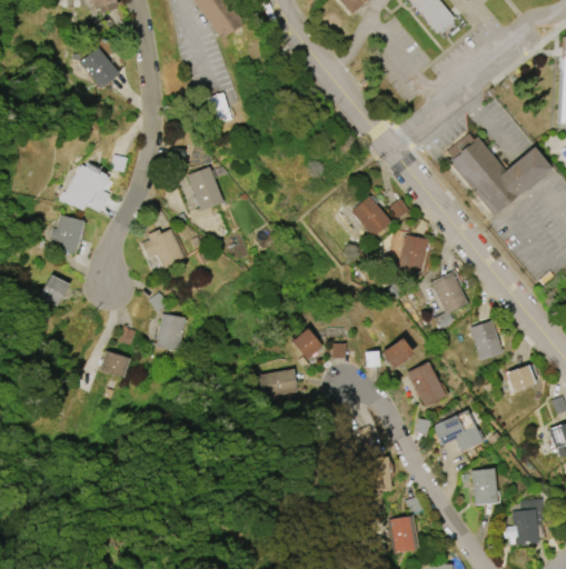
[(116,0),(119,8),(102,12),(101,8),(97,9),(95,3),(92,3),(91,0),(116,0)]
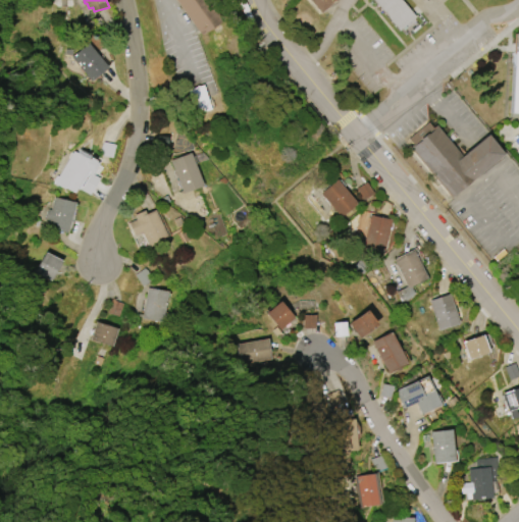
[(177,0),(208,0),(223,21),(203,35),(177,0)]
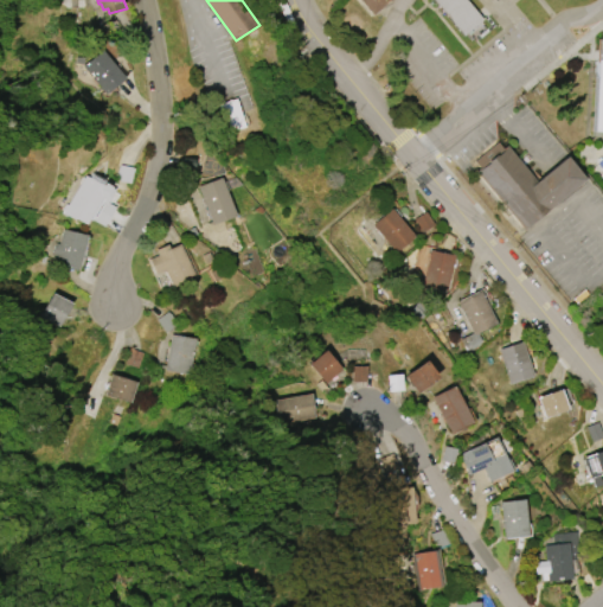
[(393,0),(376,14),(364,0),(393,0)]
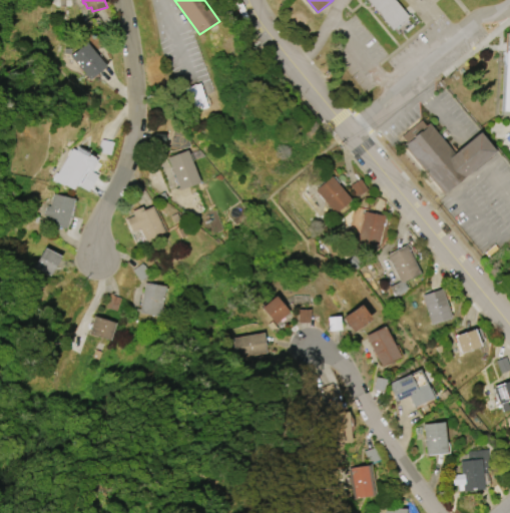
[(368,0),(394,29),(408,16),(394,0),(368,0)]
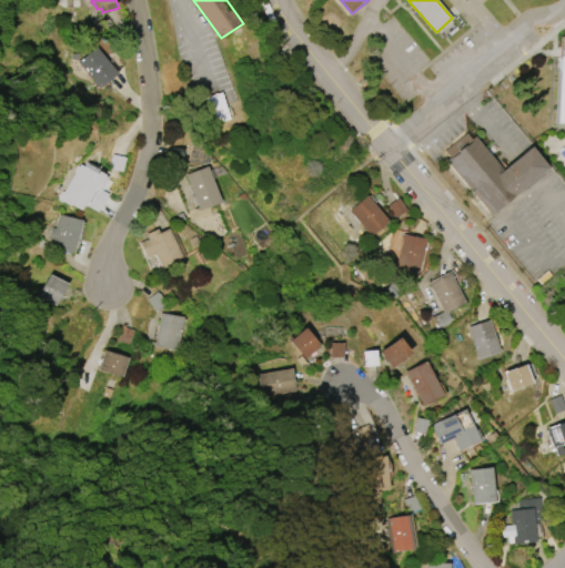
[(80,62),(99,47),(120,73),(102,89),(80,62)]
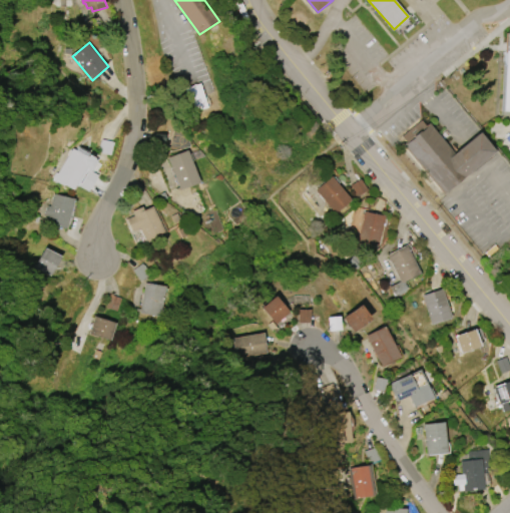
[(209,107),(194,112),(186,88),(201,83),(209,107)]
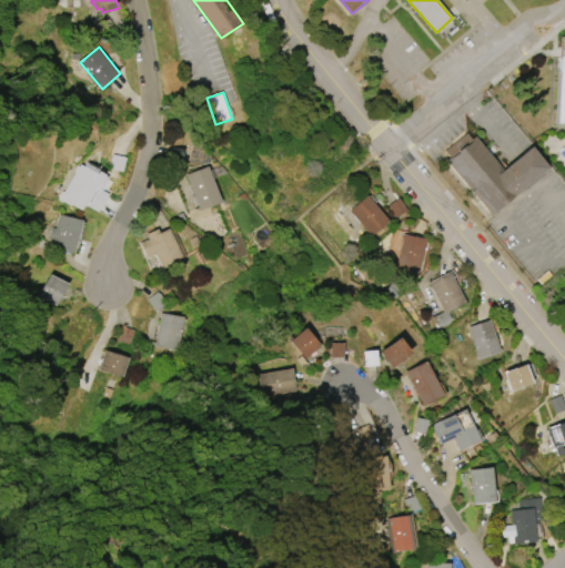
[(493,214),(449,161),(458,152),(458,151),(466,145),(467,146),(472,142),(471,141),(477,135),(504,170),(533,146),(550,168),(493,214)]
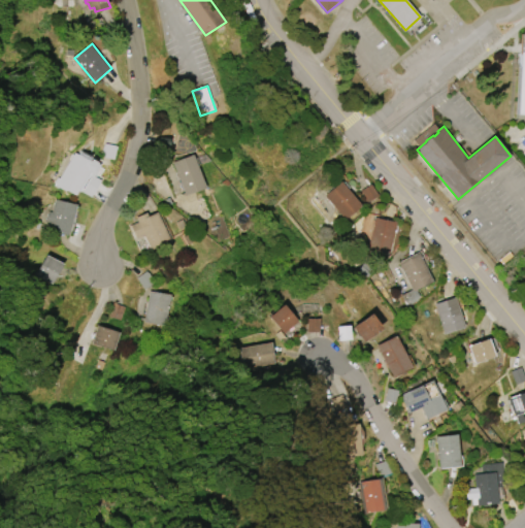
[(78,196),(67,190),(66,191),(57,186),(58,184),(56,183),(59,177),(61,178),(75,153),(91,162),(93,159),(102,165),(100,168),(103,169),(99,176),(97,174),(94,178),(90,176),(92,173),(90,172),(78,191),(80,192),(78,196)]
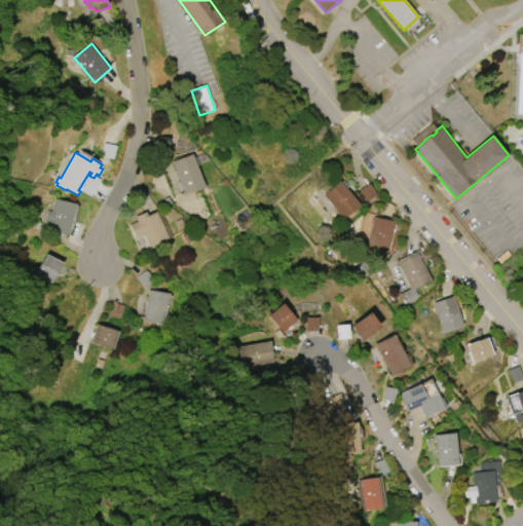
[(186,195),(174,161),(194,154),(207,187),(186,195)]
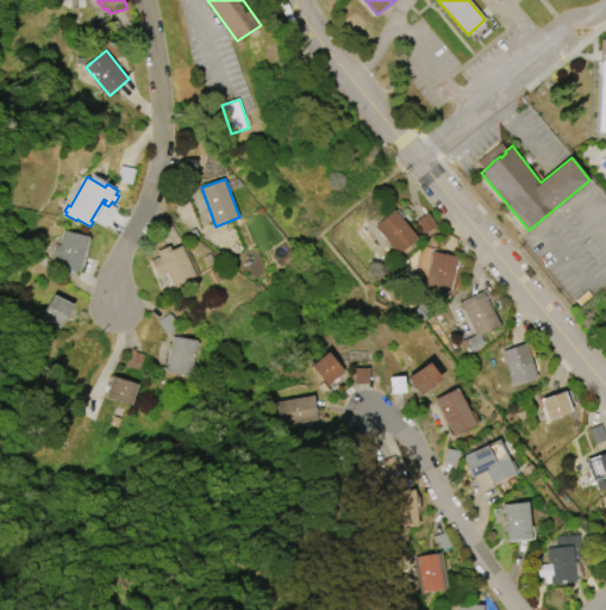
[(395,210),(419,237),(400,254),(376,225),(395,210)]
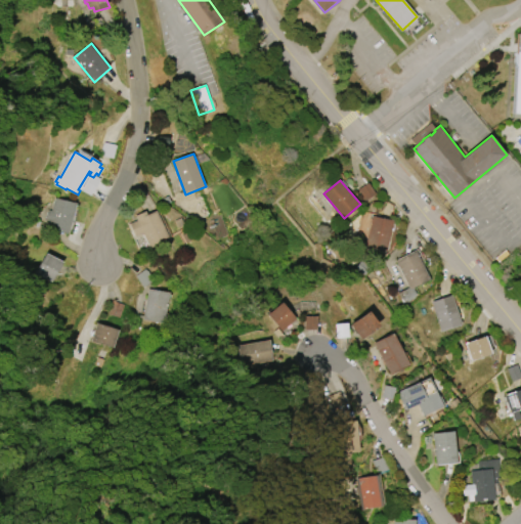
[(78,204),(70,233),(48,228),(50,220),(48,220),(51,210),(53,210),(56,198),(78,204)]
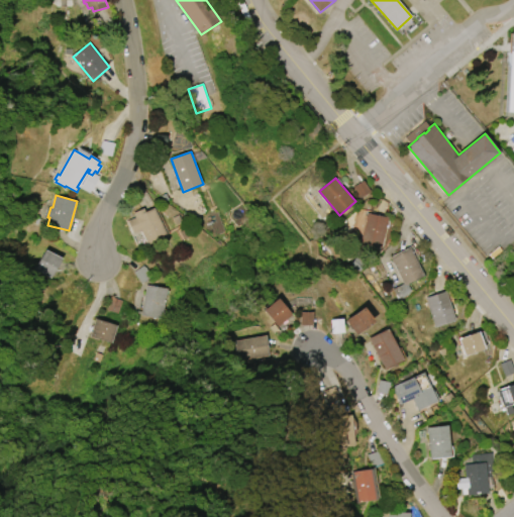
[(155,208),(169,235),(149,244),(142,229),(135,233),(129,221),(136,217),(134,213),(144,208),(146,212),(155,208)]
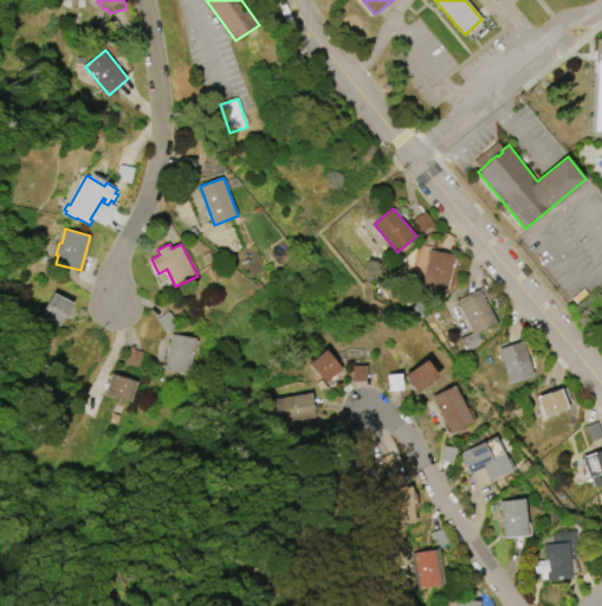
[(425,287),(432,250),(455,255),(450,290),(425,287)]
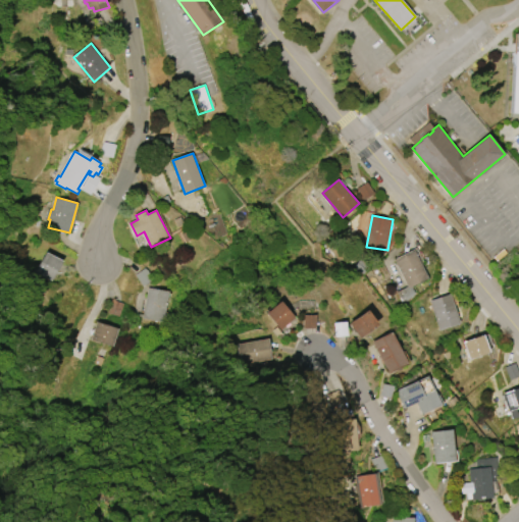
[(416,250),(430,278),(411,289),(397,260),(416,250)]
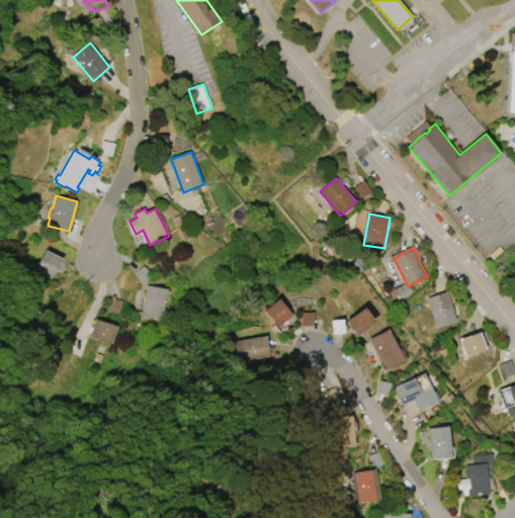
[(47,250),(64,259),(54,278),(36,270),(47,250)]
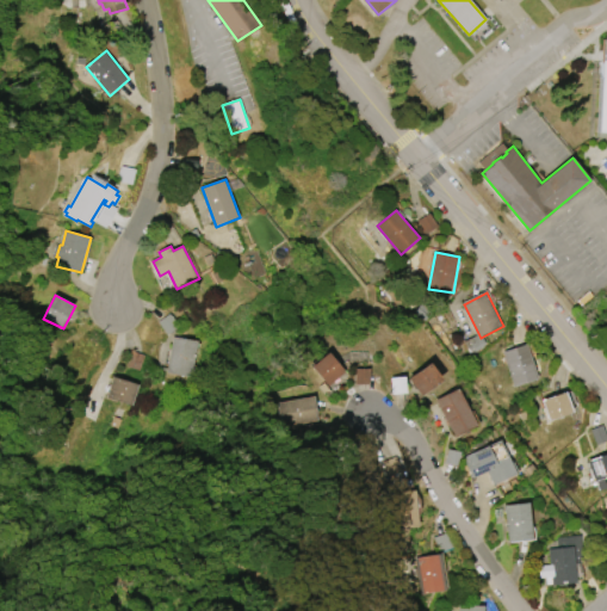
[(168,374),(174,337),(198,340),(193,377),(168,374)]
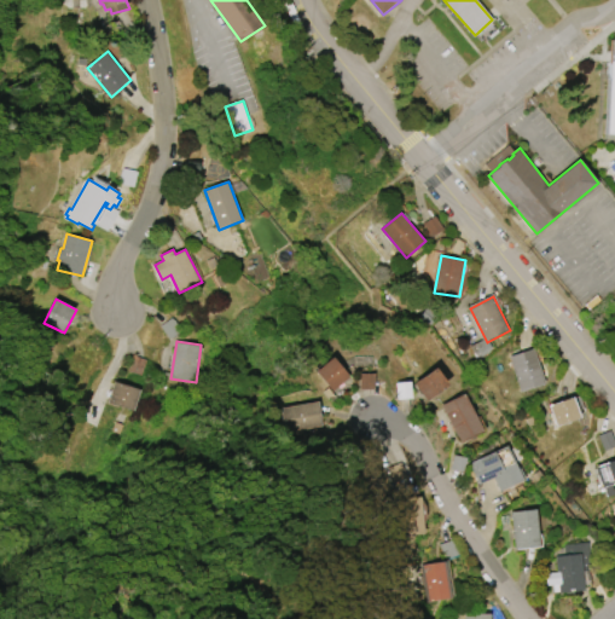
[(535,348),(547,383),(524,392),(512,357),(535,348)]
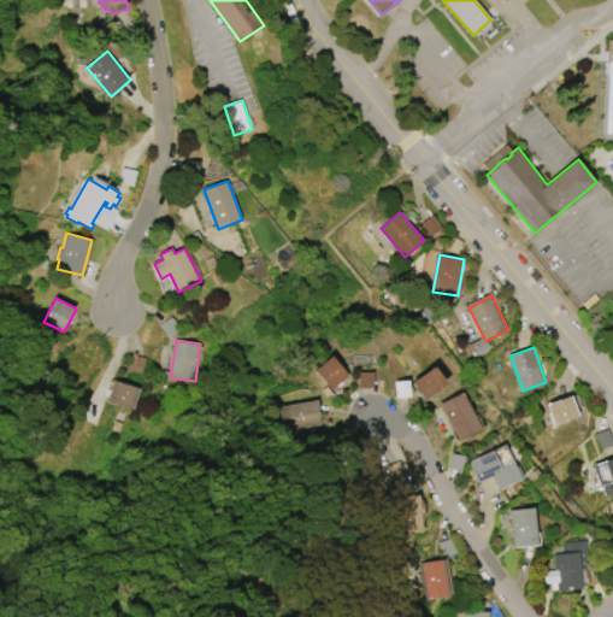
[(147,359),(135,354),(129,370),(142,375),(147,359)]
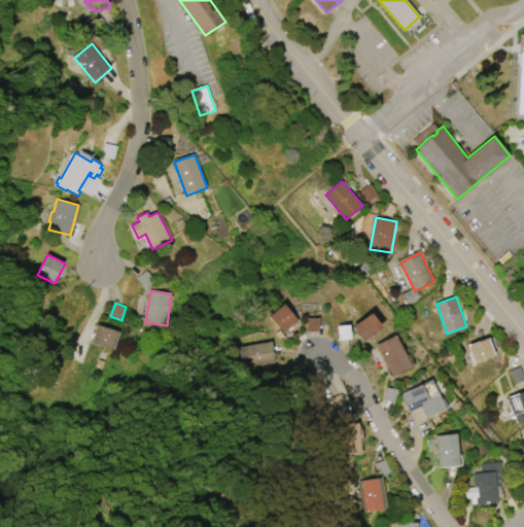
[(284,304),(299,321),(284,334),(270,316),(284,304)]
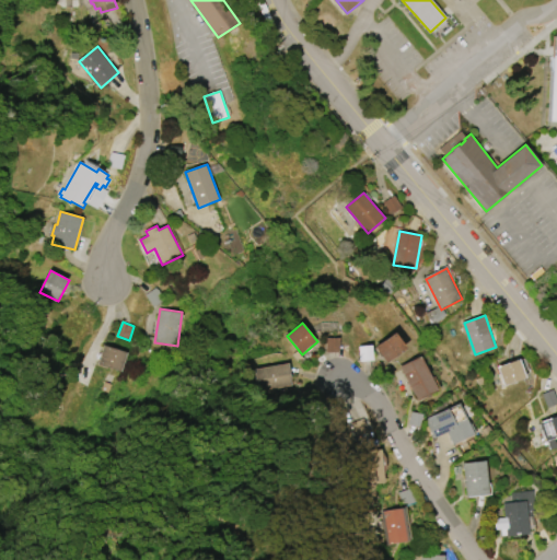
[(374,347),(394,333),(406,348),(387,363),(374,347)]
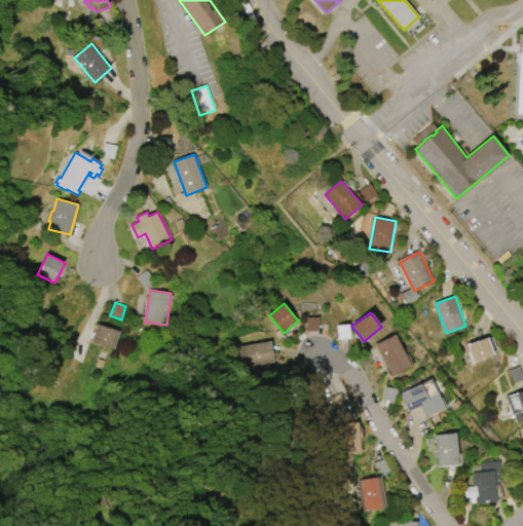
[(308,331),(320,331),(320,322),(308,322),(308,331)]
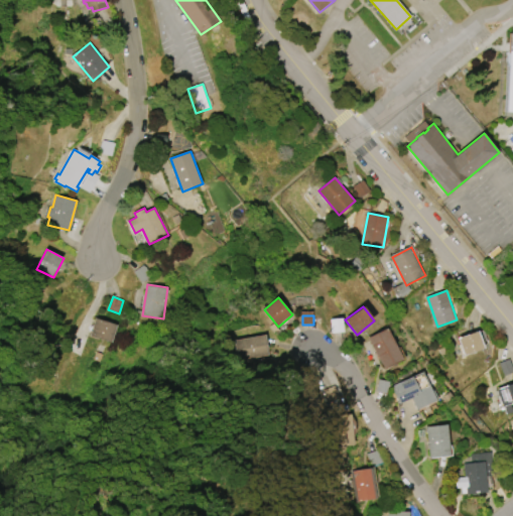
[(117,325),(112,343),(90,336),(96,318),(117,325)]
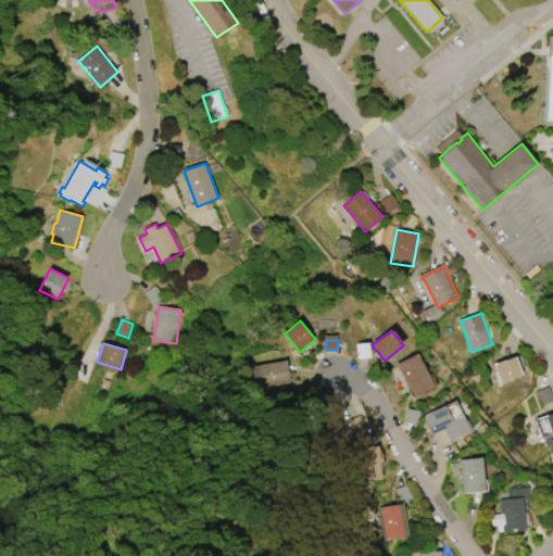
[(417,353),(436,387),(415,396),(398,364),(417,353)]
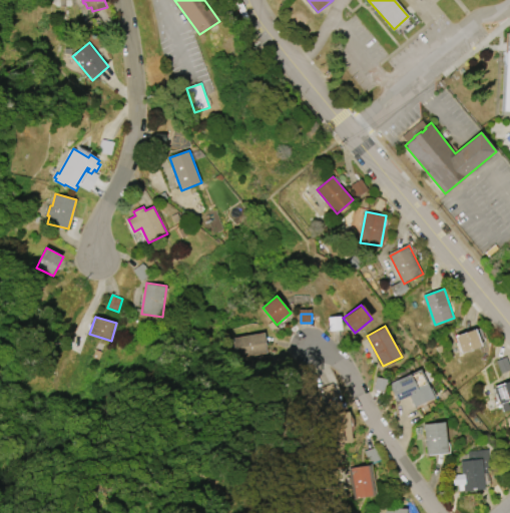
[(462,354),(456,336),(476,329),(482,346),(462,354)]
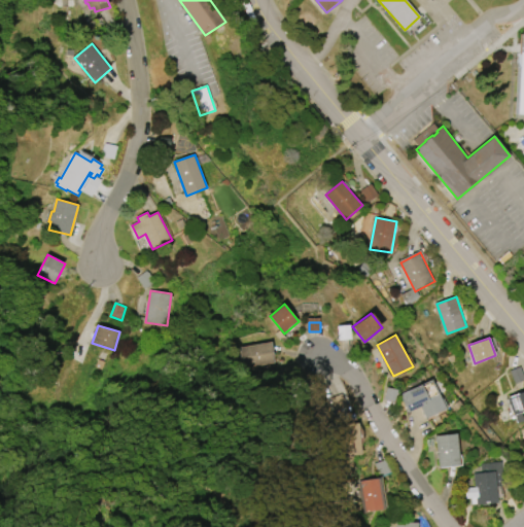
[(242,347),(273,342),(277,363),(246,370),(242,347)]
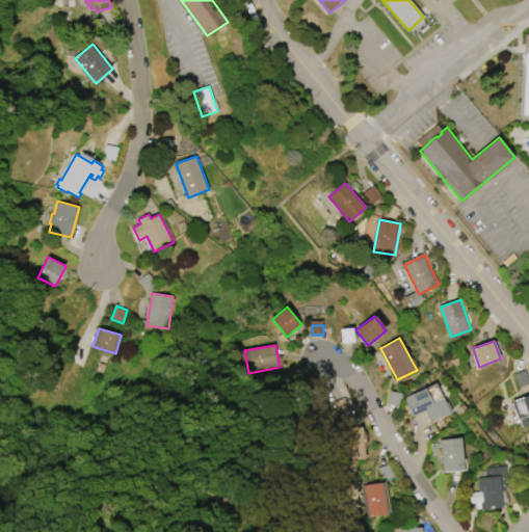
[(342,430),(360,426),(348,380),(331,386),(342,430)]
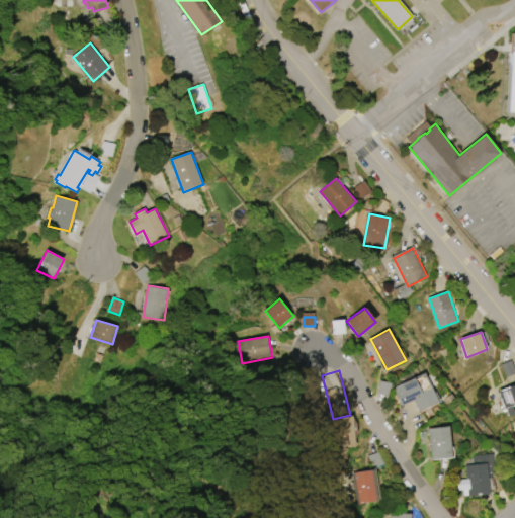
[(414,377),(421,393),(432,386),(438,402),(420,411),(414,400),(402,406),(394,389),(414,377)]
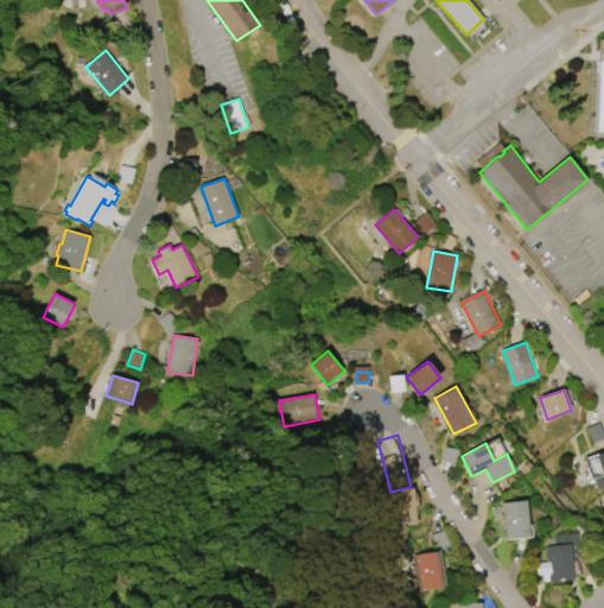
[(603,474),(592,479),(585,458),(603,451),(603,474)]
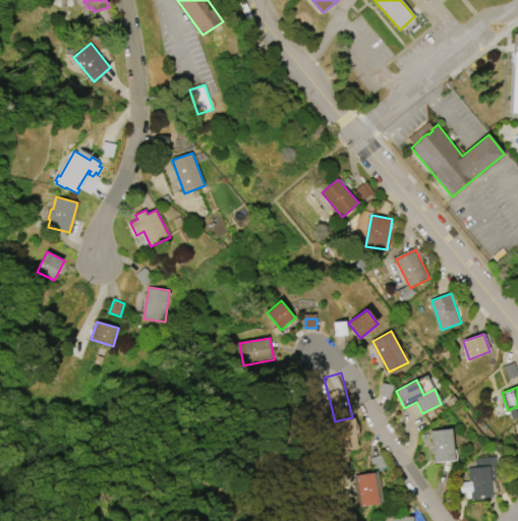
[(337,453),(334,419),(355,418),(358,449),(343,451),(343,453),(337,453)]
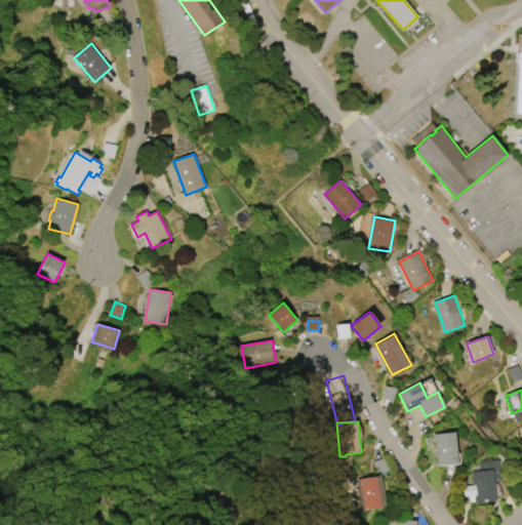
[(438,466),(435,435),(455,432),(459,462),(438,466)]
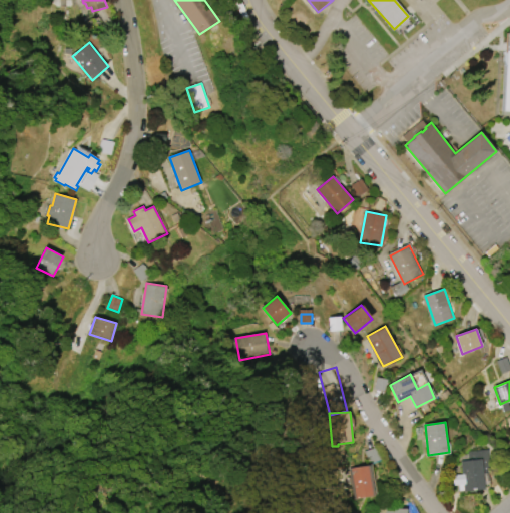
[(462,461),(471,460),(470,451),(489,449),(492,472),(484,473),(486,489),(465,491),(465,490),(461,490),(460,485),(455,485),(454,475),(464,474),(462,461)]
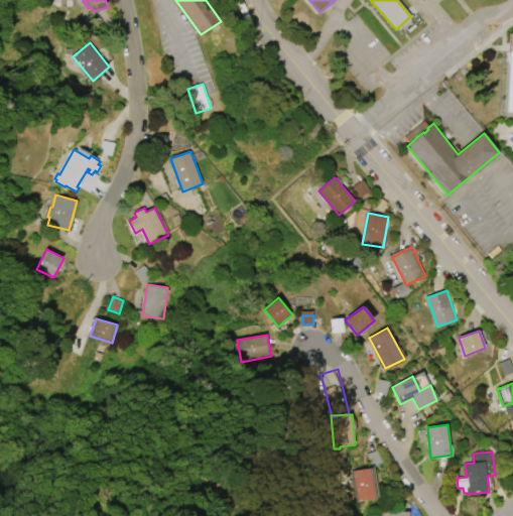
[(357,502),(352,472),(372,468),(378,499),(357,502)]
